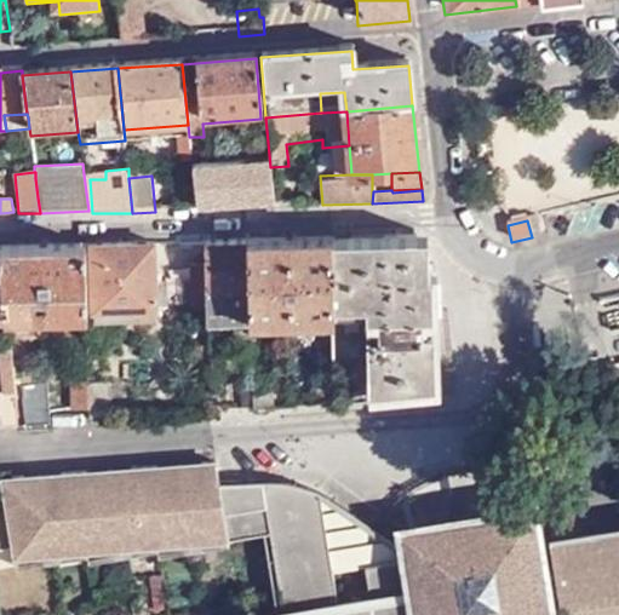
[(332,397),(435,390),(433,279),(430,279),(429,253),(414,240),(330,242),(332,320),(332,397)]
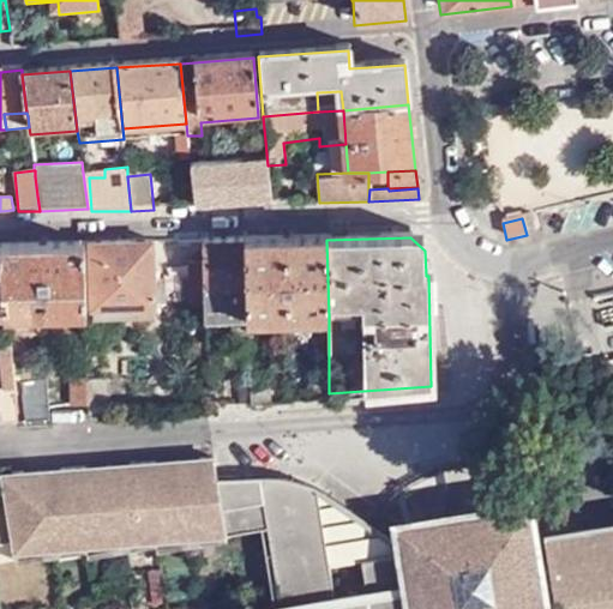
[(329,317),(326,240),(245,241),(245,320),(329,317)]
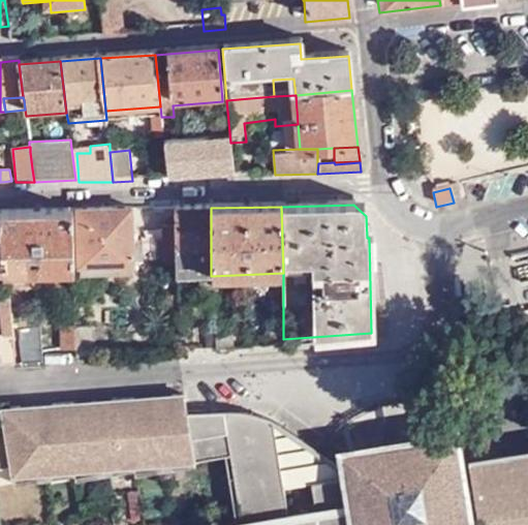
[(211,276),(211,208),(173,209),(175,276),(211,276)]
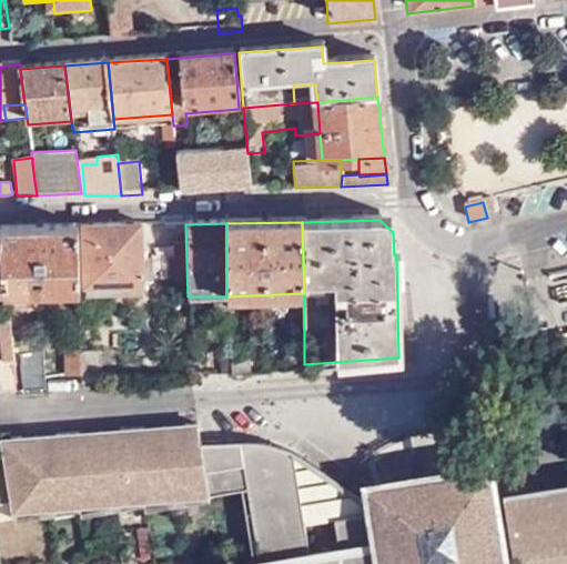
[(140,239),(141,225),(81,227),(83,291),(105,291),(105,295),(139,295),(138,291),(141,291),(141,273),(151,273),(151,264),(154,264),(154,239),(140,239)]
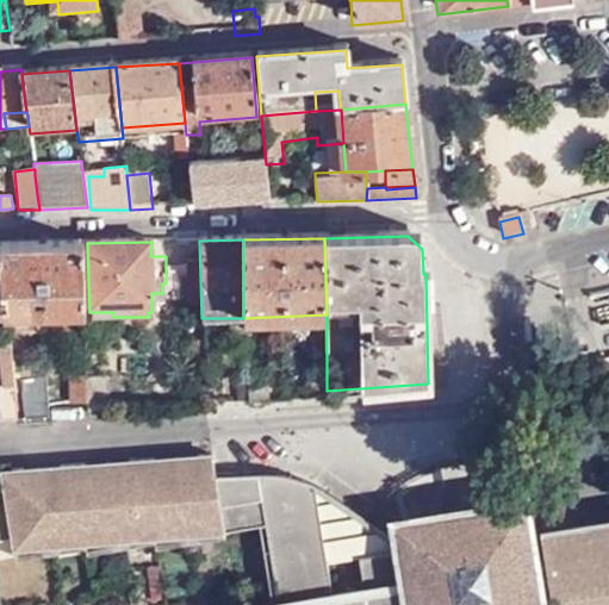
[(85,315),(81,243),(0,247),(0,260),(6,317),(48,316),(85,315)]
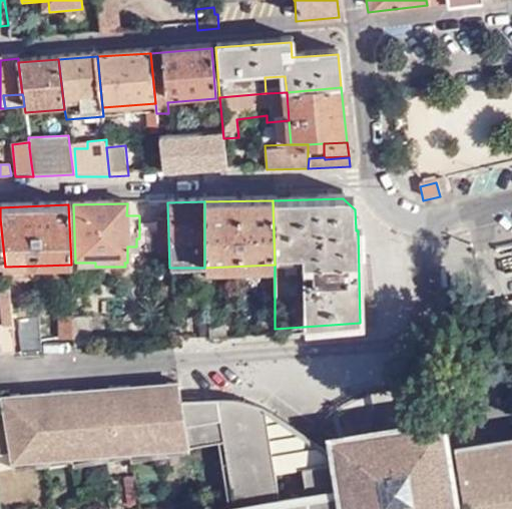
[(0,358),(16,357),(16,352),(7,285),(0,286),(0,305),(3,331),(0,331),(0,358)]
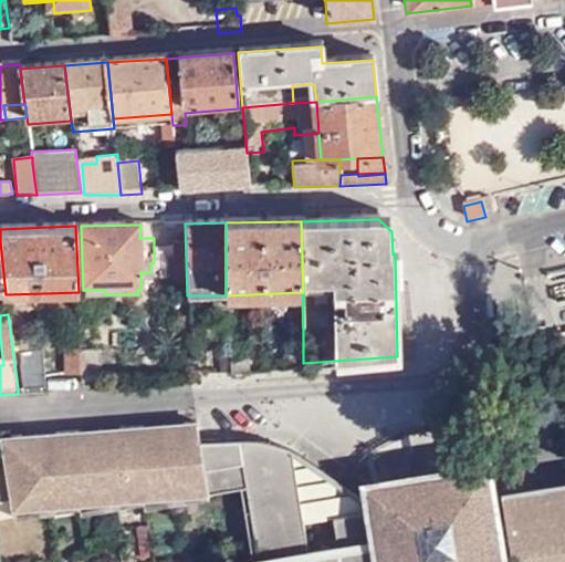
[(81,378),(80,354),(80,353),(63,353),(64,380),(81,378)]
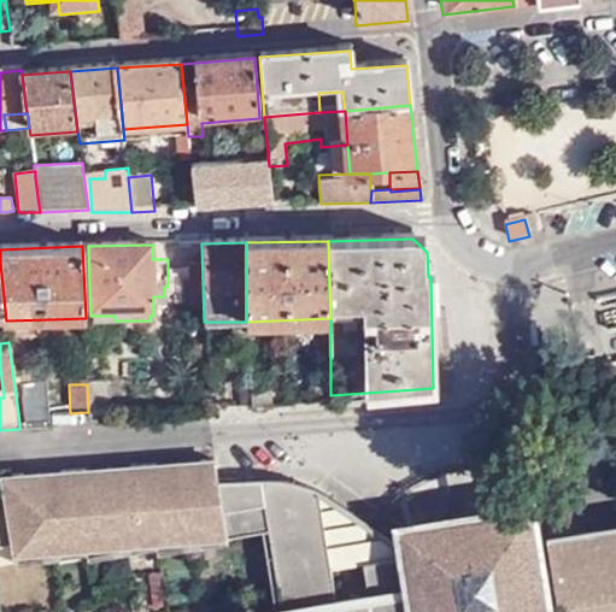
[(88,427),(105,425),(105,387),(87,386),(88,412),(88,427)]
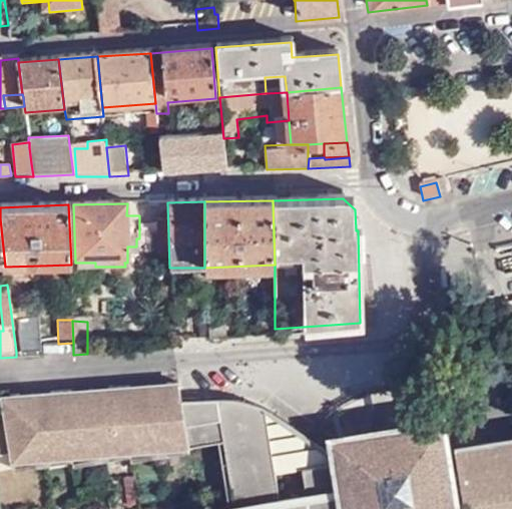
[(178,386),(173,387),(147,388),(158,448),(187,443),(181,403),(178,386)]
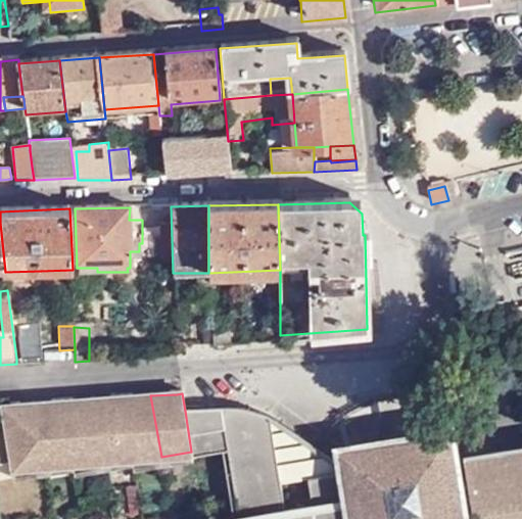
[(161,457),(150,395),(121,398),(129,450),(131,461),(161,457)]
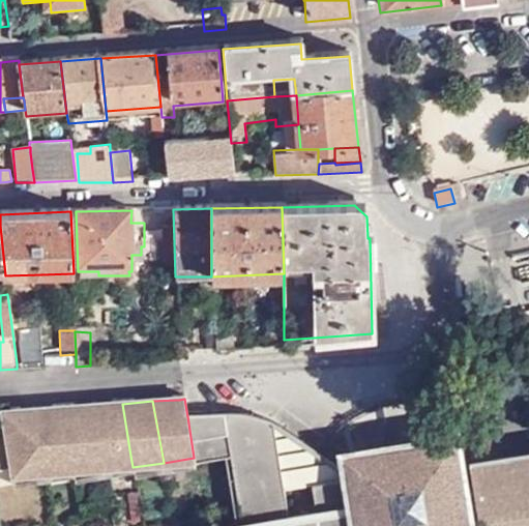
[(130,456),(122,404),(93,406),(101,461),(130,456)]
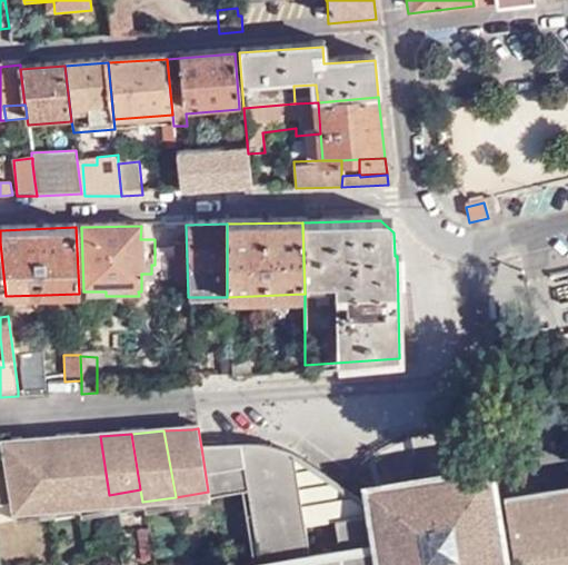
[(109,495),(100,436),(67,437),(77,496),(78,503),(110,498),(109,495)]
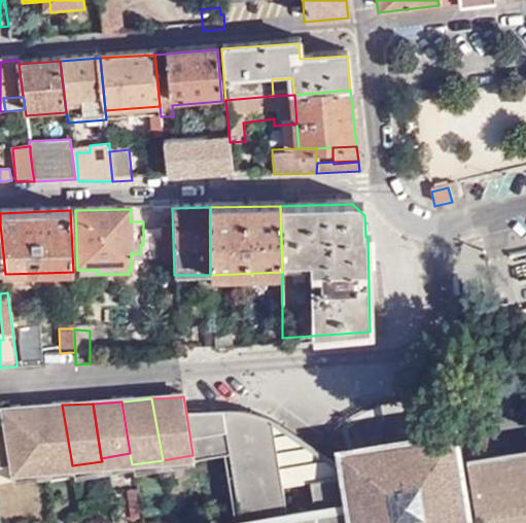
[(71,459),(62,405),(32,408),(42,463),(71,459)]
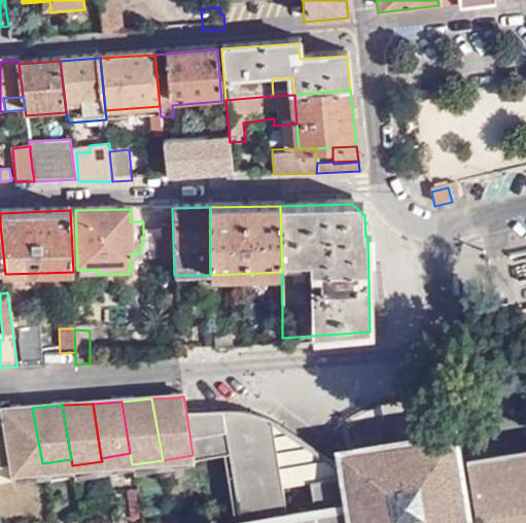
[(0,471),(13,469),(13,472),(42,467),(42,463),(32,408),(3,410),(4,425),(0,425),(0,471)]
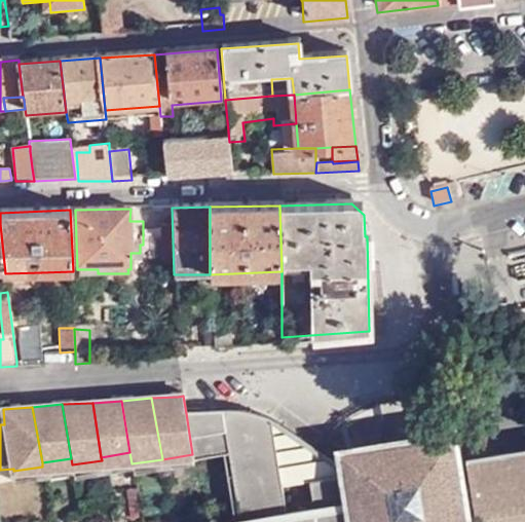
[(234,411),(186,413),(192,454),(193,460),(228,455),(239,521),(524,521),(524,451),(467,461),(471,485),(449,488),(442,446),(355,461),(359,478),(346,470),(346,475),(347,481),(336,483),(336,476),(334,461),(272,421),(273,426),(253,427),(252,413),(234,411)]
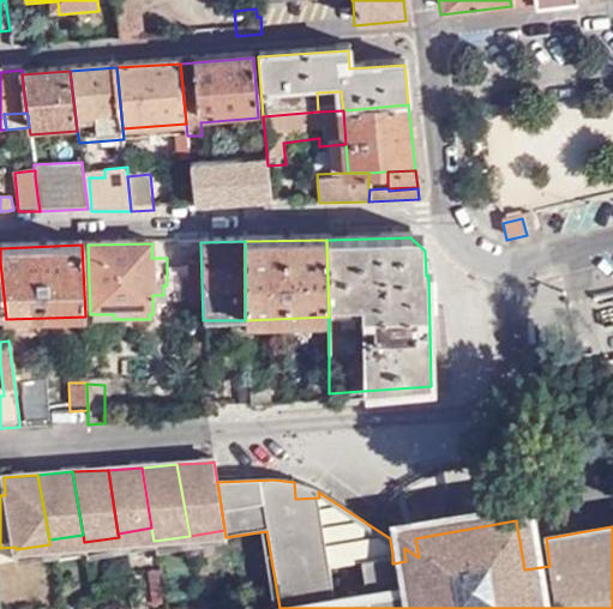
[(304,484),(294,482),(295,499),(319,498),(318,492),(304,484)]
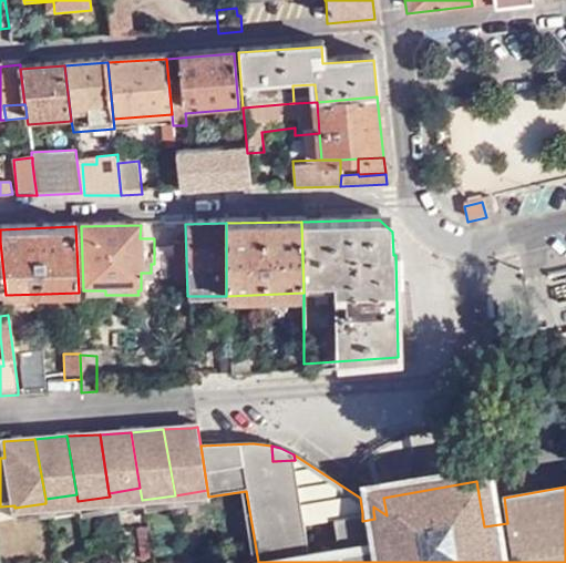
[(142,500),(140,488),(109,493),(110,497),(113,514),(143,510),(142,500)]
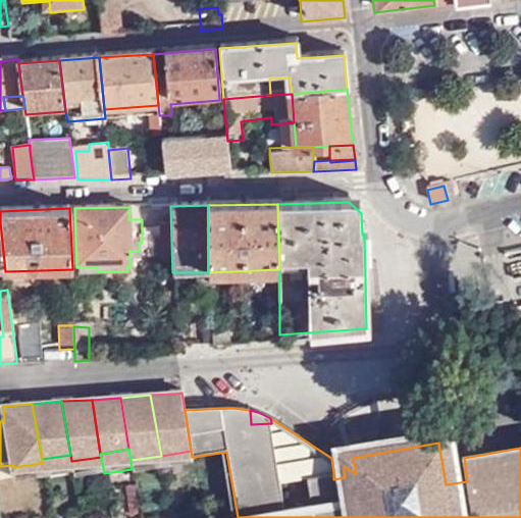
[(191,451),(161,456),(163,467),(193,463),(192,457),(191,451)]
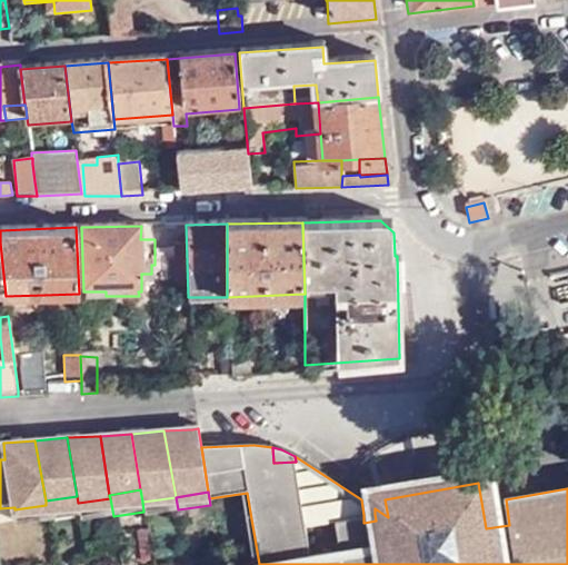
[(46,505),(49,521),(81,515),(78,503),(77,496),(46,501),(46,505)]
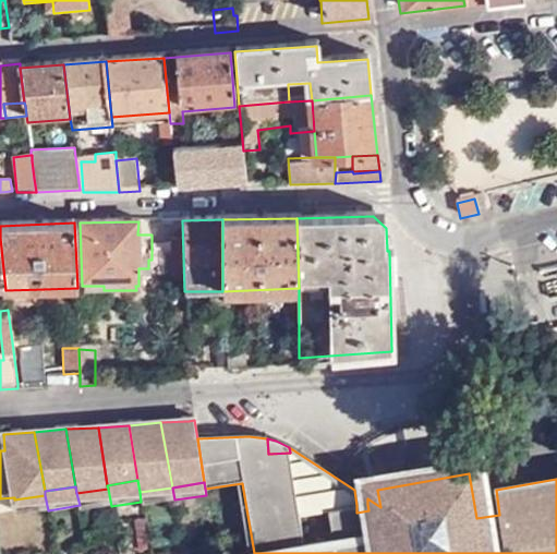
[(174,500),(172,488),(140,492),(141,502),(142,505),(174,500)]
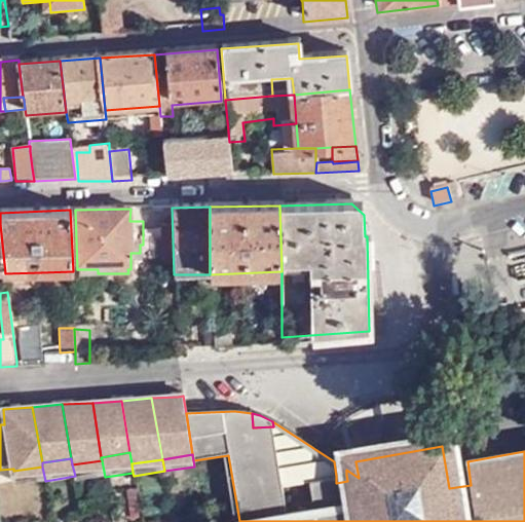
[(72,464),(75,476),(75,482),(105,477),(102,460),(72,464)]
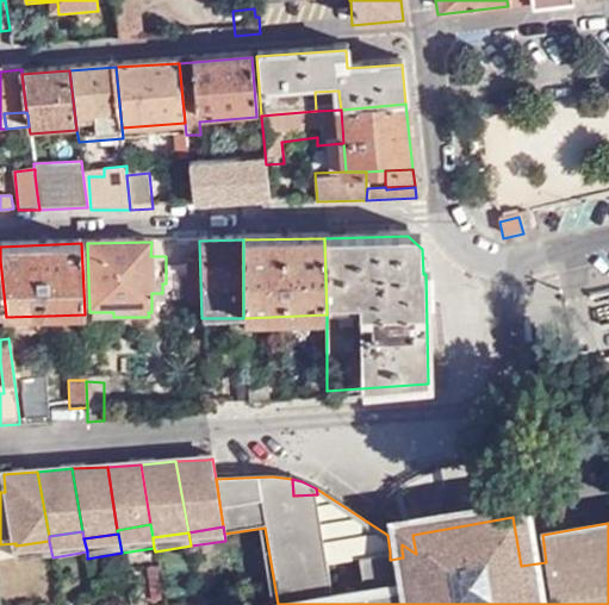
[(49,541),(16,546),(18,563),(53,557),(49,541)]
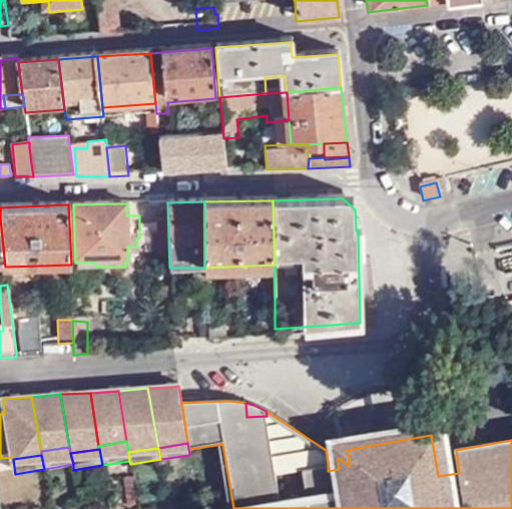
[(338,463),(328,464),(328,471),(339,469),(338,463)]
